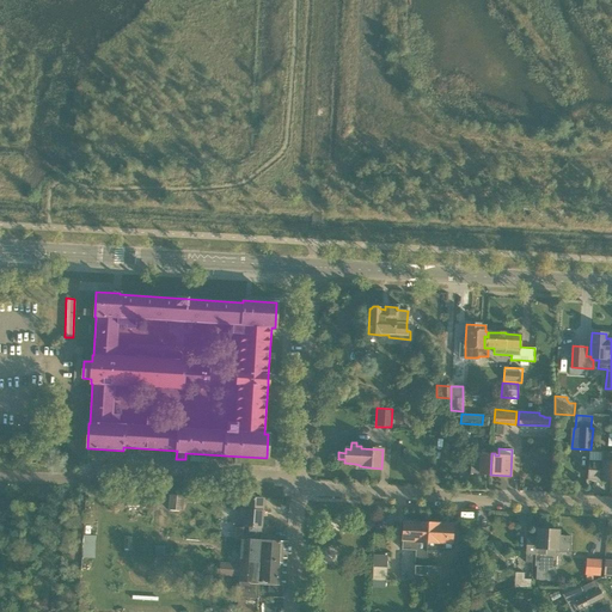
[(491,453),(472,452),(471,461),(471,473),(490,475),(491,453)]
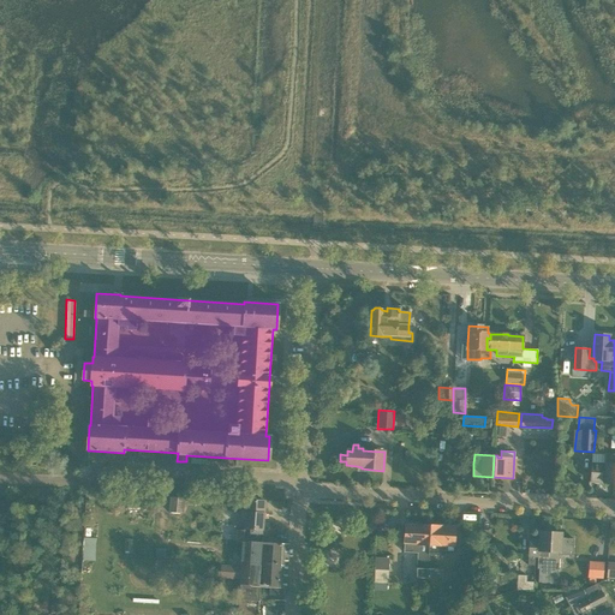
[(614,483),(614,465),(614,463),(614,454),(592,454),(590,482),(614,483)]
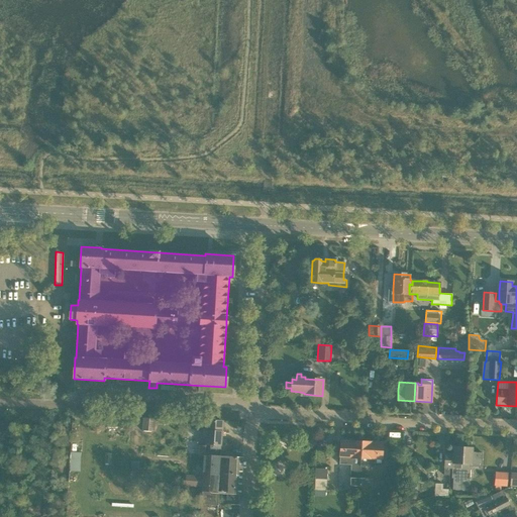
[(142,418),(141,428),(141,430),(153,431),(156,419),(142,418)]
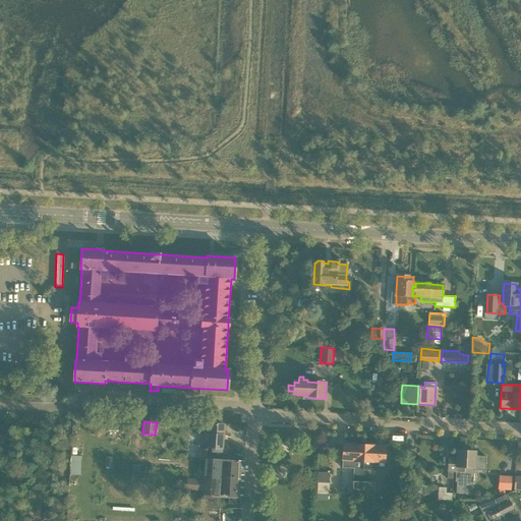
[(200,424),(189,423),(189,432),(200,433),(200,424)]
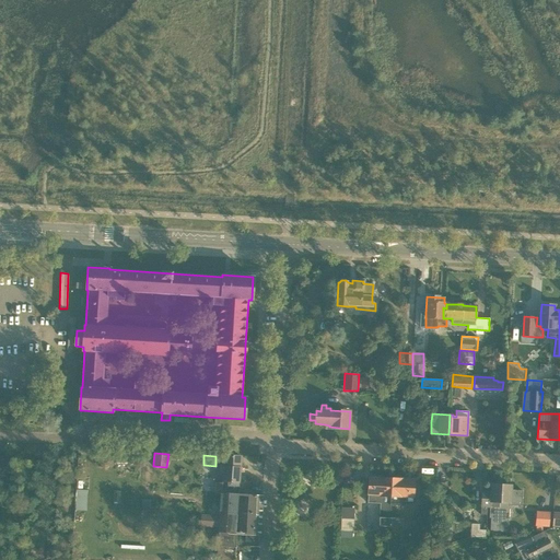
[(221,493),(238,496),(241,457),(224,456),(223,465),(220,465),(220,475),(223,475),(221,493)]
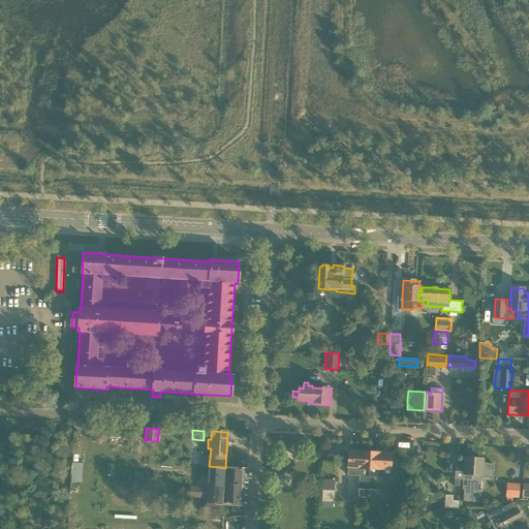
[(367,490),(370,453),(361,452),(361,453),(348,452),(347,472),(347,475),(359,475),(358,497),(367,498),(369,498),(370,490),(367,490)]
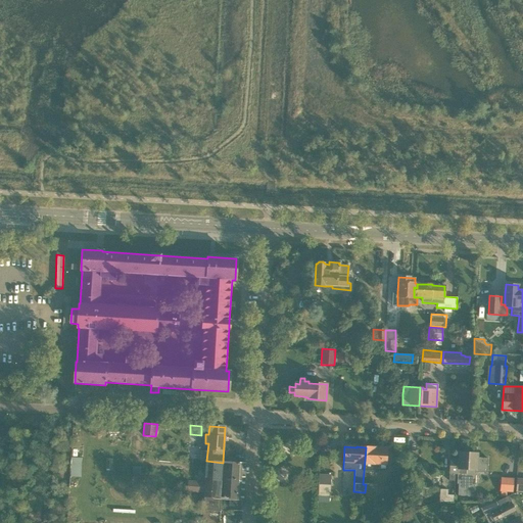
[(363,492),(363,498),(372,500),(372,492),(376,493),(376,485),(369,484),(370,473),(378,473),(378,464),(385,464),(386,448),(374,448),(374,447),(366,447),(363,484),(366,484),(365,492),(363,492)]
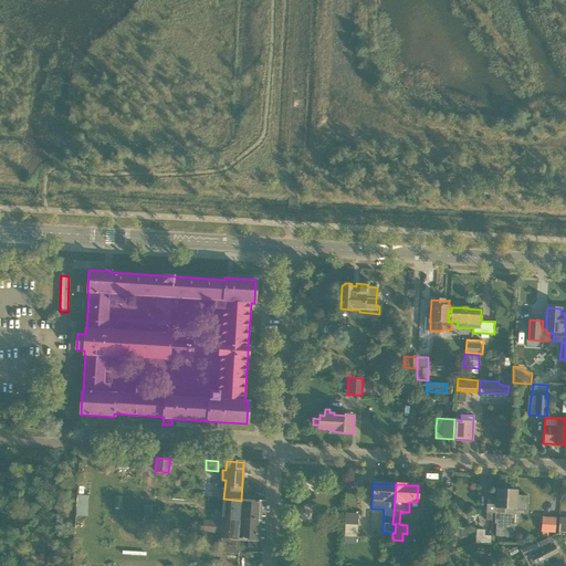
[(507,491),(496,490),(496,498),(488,498),(486,509),(486,521),(492,521),(493,512),(495,512),(495,524),(496,524),(496,536),(505,536),(507,491)]
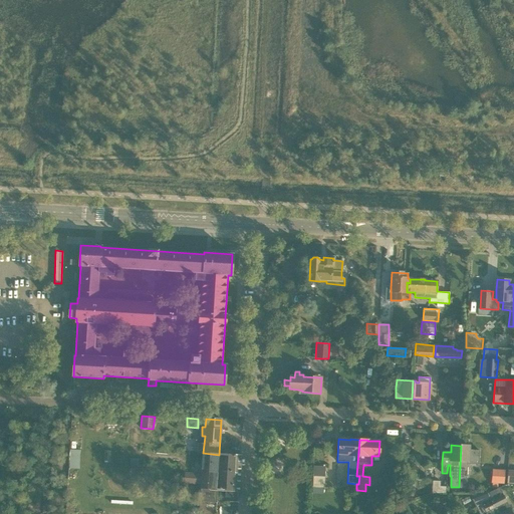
[(459,487),(466,488),(467,476),(468,464),(478,464),(479,450),(469,450),(469,446),(461,446),(459,487)]
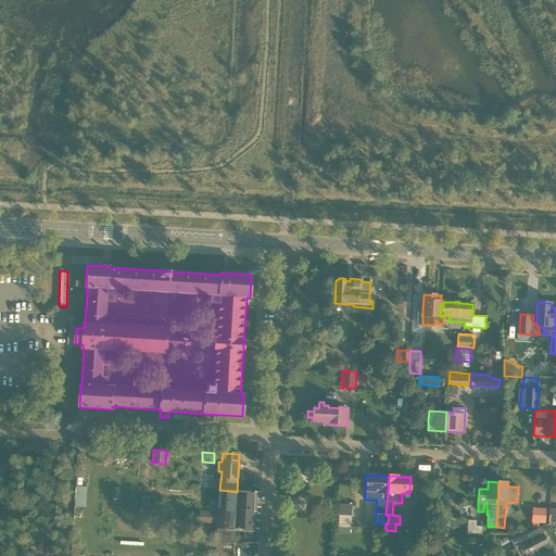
[(218,515),(222,515),(222,510),(224,510),(224,507),(235,508),(237,492),(219,490),(218,512),(200,510),(199,522),(217,525),(218,515)]
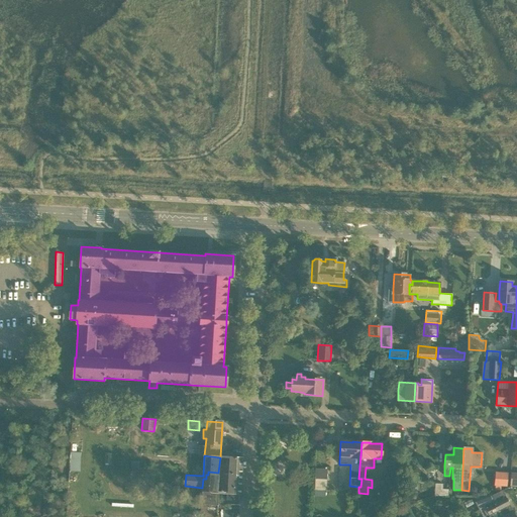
[(241,475),(242,458),(225,457),(223,457),(220,457),(218,473),(241,475)]
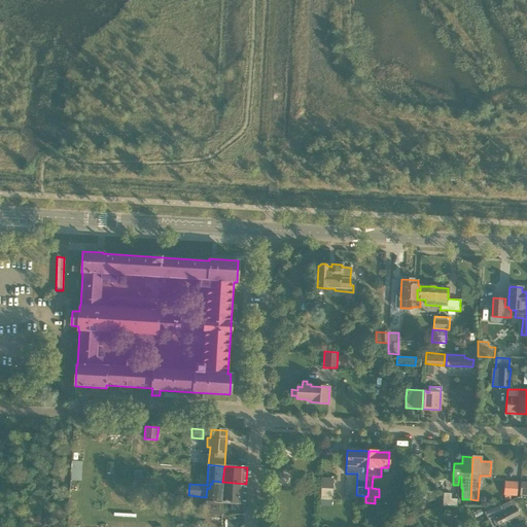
[(331,499),(332,479),(321,478),(320,498),(331,499)]
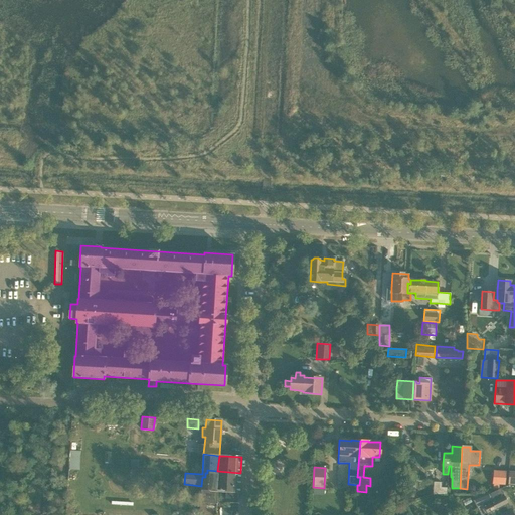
[(216,490),(217,482),(217,471),(207,470),(207,473),(205,473),(205,477),(202,477),(201,486),(198,514),(215,514),(218,491),(216,490)]
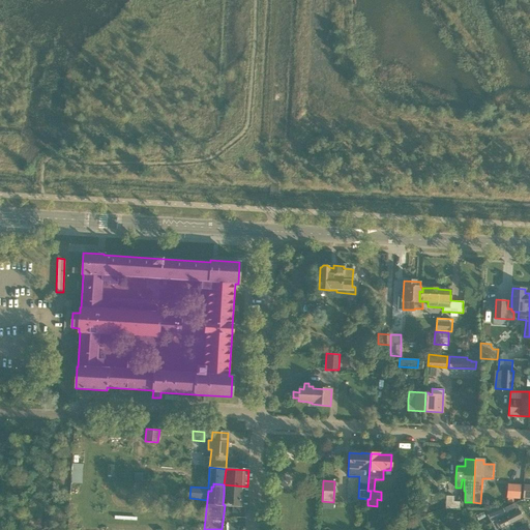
[(507,498),(507,502),(512,503),(513,498),(520,498),(521,484),(507,483),(506,498),(507,498)]
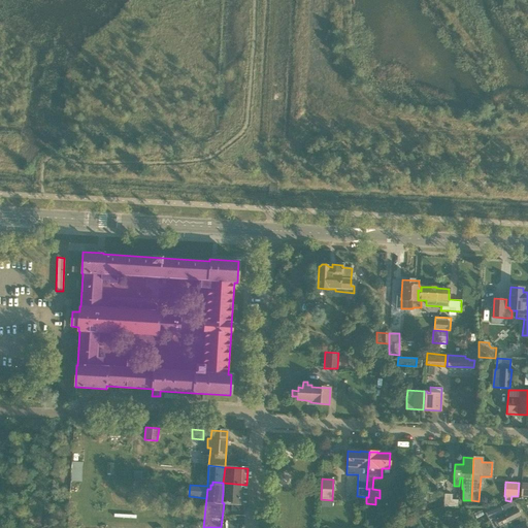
[(223,494),(232,495),(232,498),(245,499),(246,485),(223,483),(223,494)]
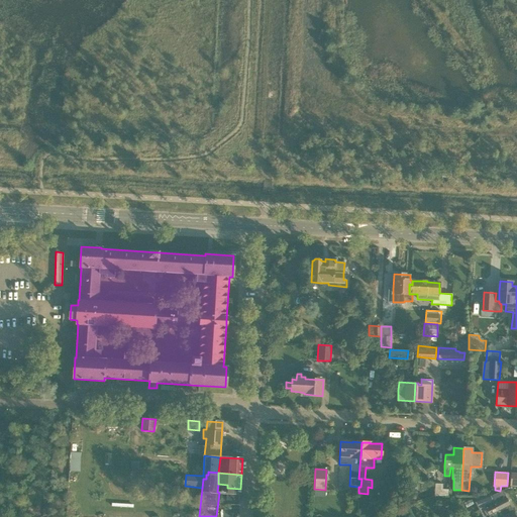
[(434,496),(448,496),(448,489),(442,489),(442,484),(435,483),(434,496)]
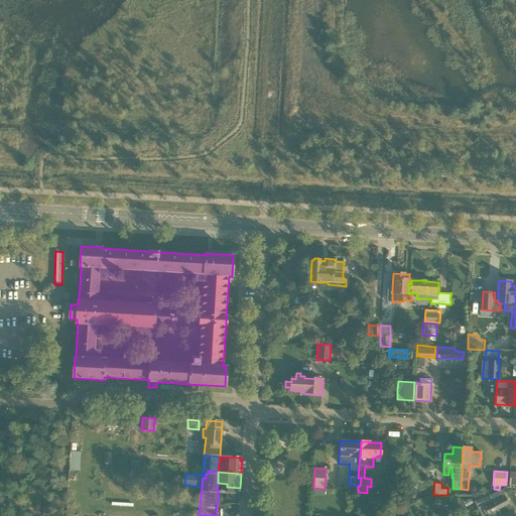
[(219,492),(221,492),(227,492),(226,499),(239,500),(240,488),(227,487),(227,484),(218,483),(217,491),(219,492)]
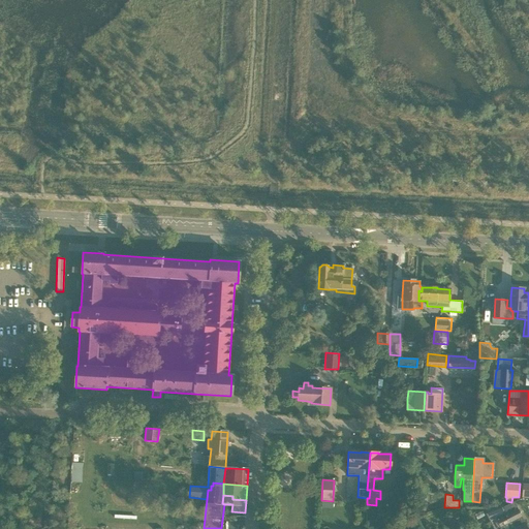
[(504,509),(514,528),(526,528),(517,510),(515,511),(511,505),(504,509)]
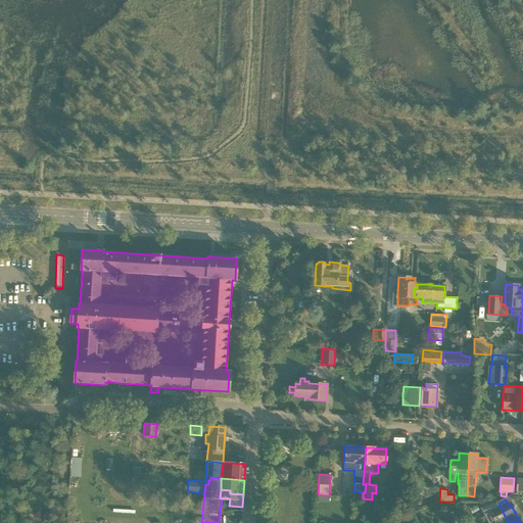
[(508,522),(498,504),(497,502),(480,508),(488,522),(508,522)]
